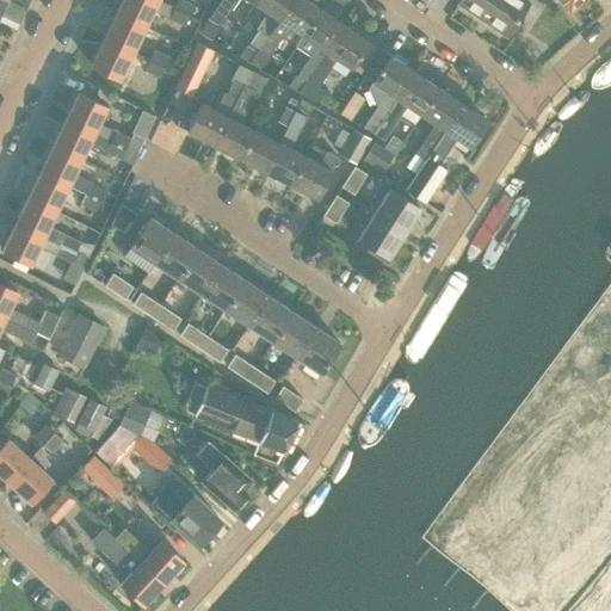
[(122,0),(117,12),(144,25),(152,10),(184,25),(189,14),(172,6),(158,0),(122,0)]
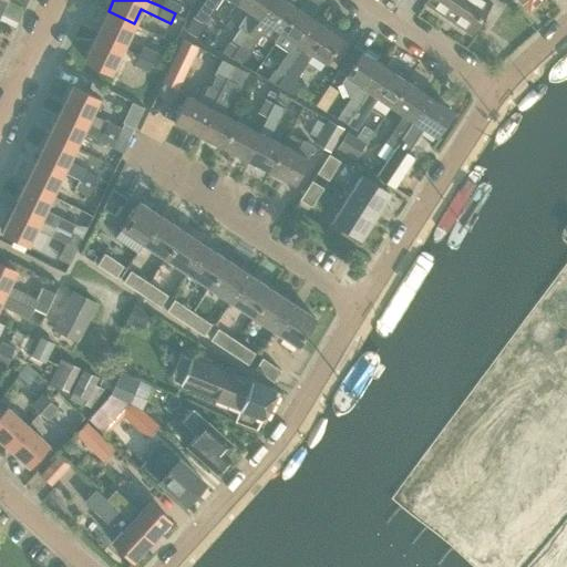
[(179,4),(171,0),(162,0),(160,6),(175,13),(179,4)]
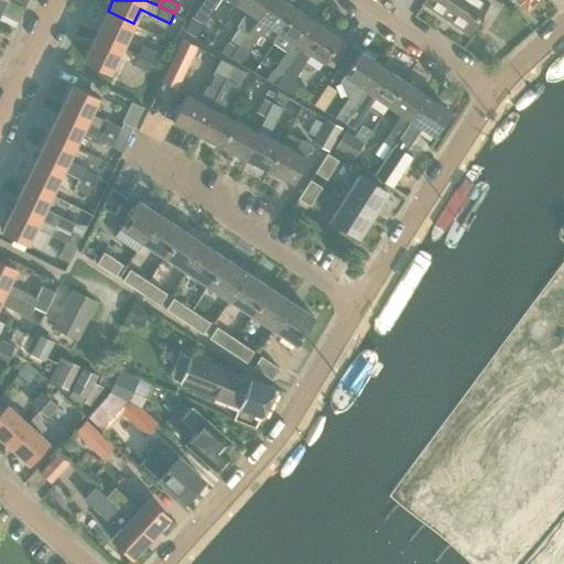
[(217,0),(231,0),(236,2),(237,0),(202,0),(194,13),(185,29),(195,34),(203,20),(204,21),(217,0)]
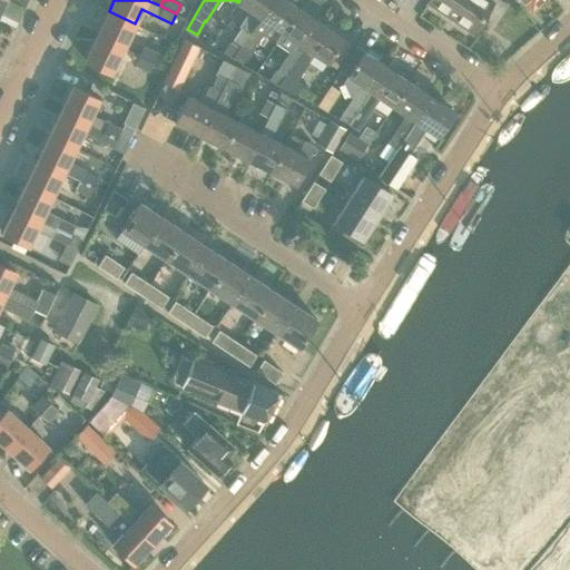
[(223,51),(233,57),(271,0),(239,0),(238,2),(248,10),(237,28),(238,29),(232,39),(223,51)]
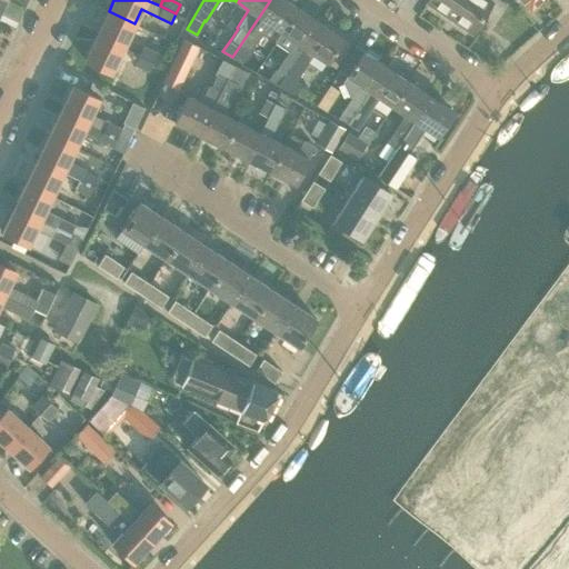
[(268,23),(281,31),(281,32),(298,8),(287,0),(270,0),(232,57),(241,62),(249,51),(268,23)]
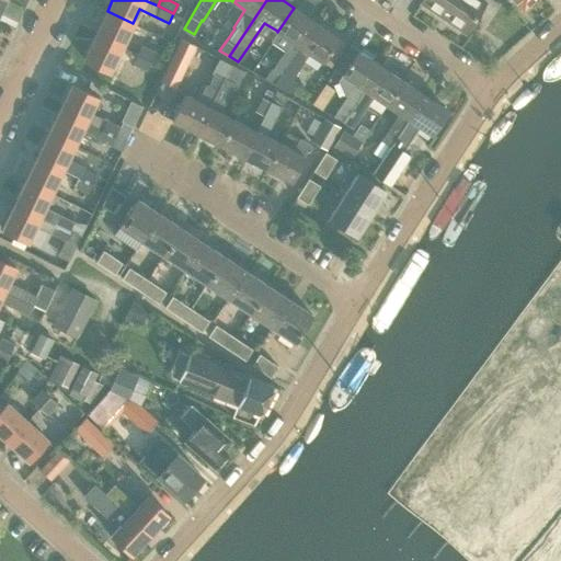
[(485,1),(483,0),(421,0),(420,3),(464,33),(485,1)]
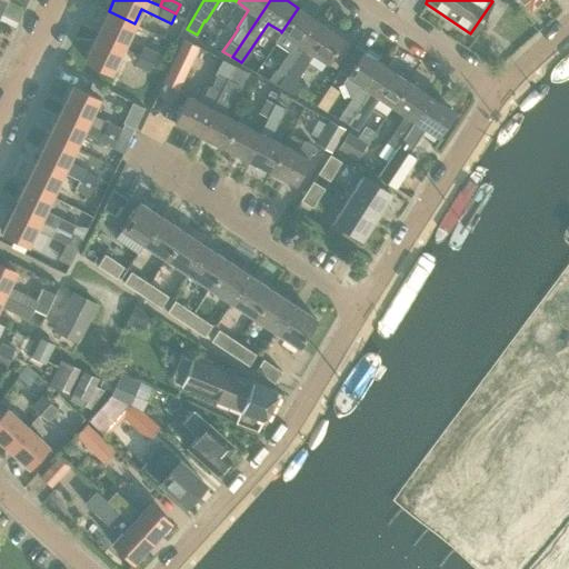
[(521,0),(530,9),(540,0),(521,0)]
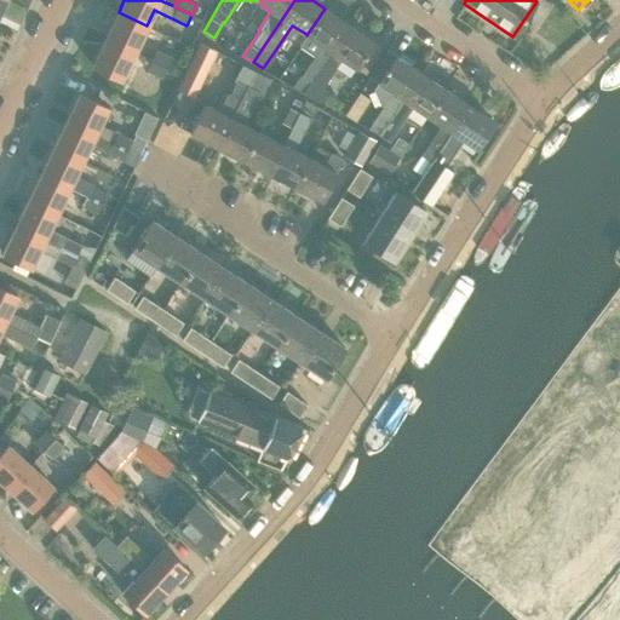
[(306,35),(306,34),(298,46),(314,56),(300,76),(302,76),(294,89),(302,93),(349,24),(325,9),(306,35)]
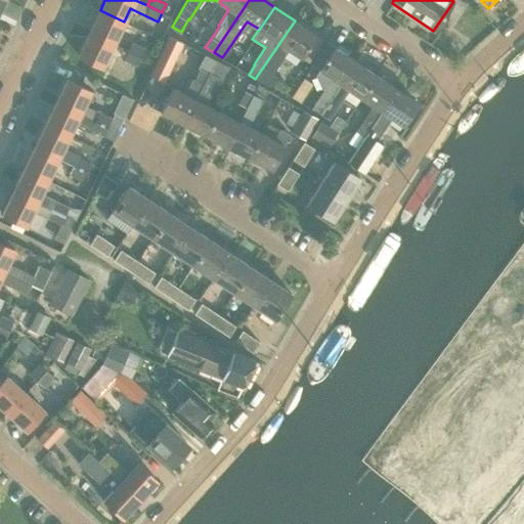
[(114,44),(124,22),(100,10),(89,32),(114,44)]
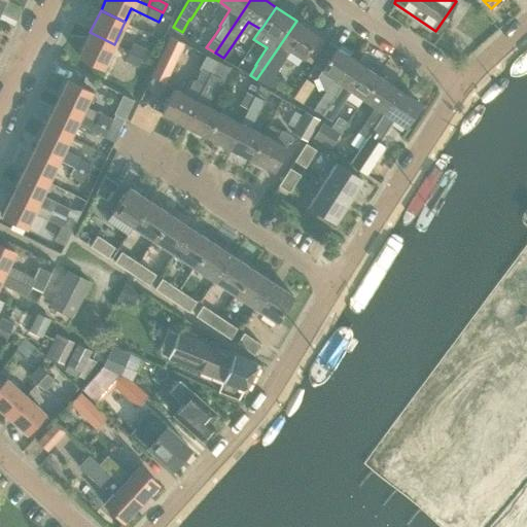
[(296,21),(256,79),(271,86),(278,77),(274,74),(290,49),(302,58),(317,35),(296,21)]
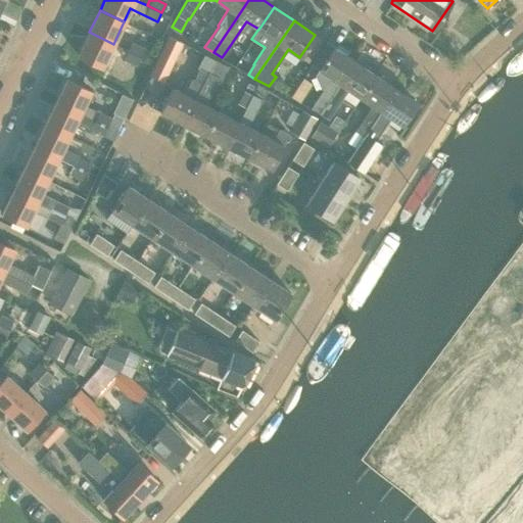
[(102,66),(113,44),(89,32),(79,55),(102,66)]
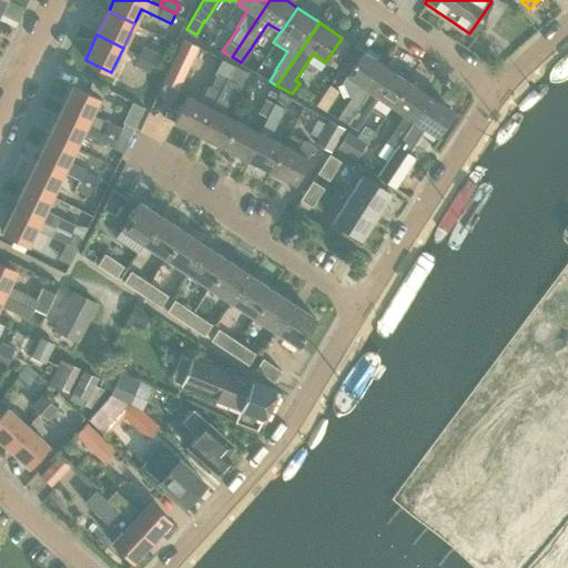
[(185,68),(198,44),(184,39),(173,62),(162,84),(174,90),(185,68)]
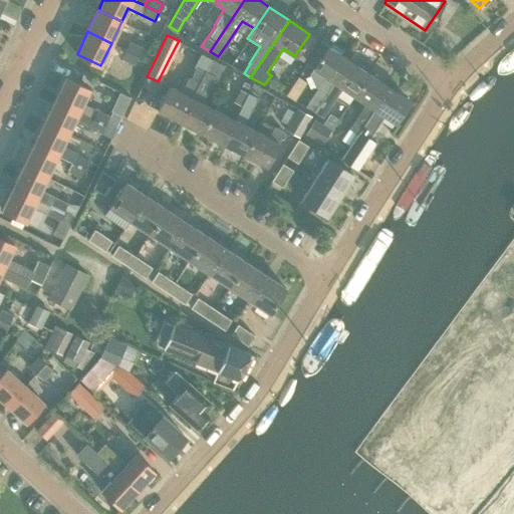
[(143,47),(129,41),(120,58),(135,65),(143,47)]
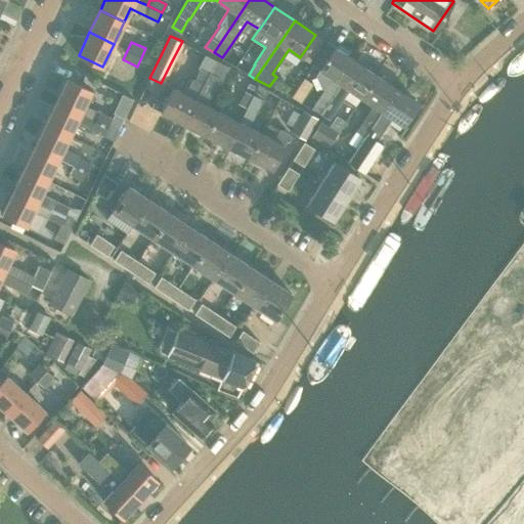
[(311,106),(320,113),(355,61),(334,47),(319,70),(315,76),(320,87),(323,89),(311,106)]
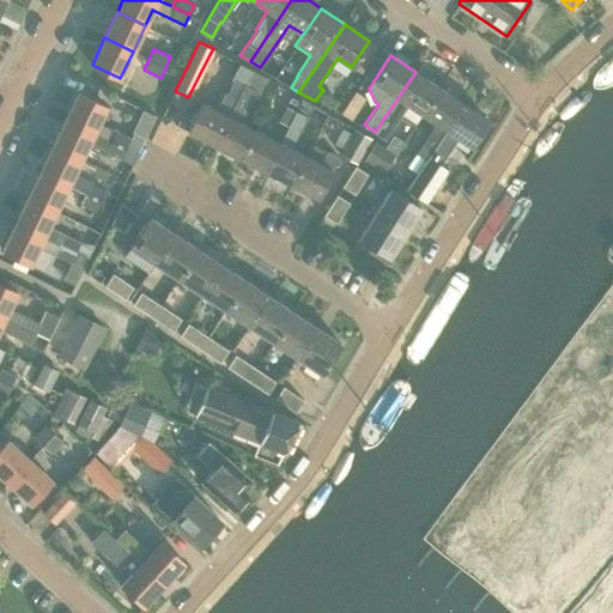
[(188,131),(214,144),(252,70),(240,62),(231,77),(236,79),(229,93),(226,92),(217,110),(202,103),(188,131)]
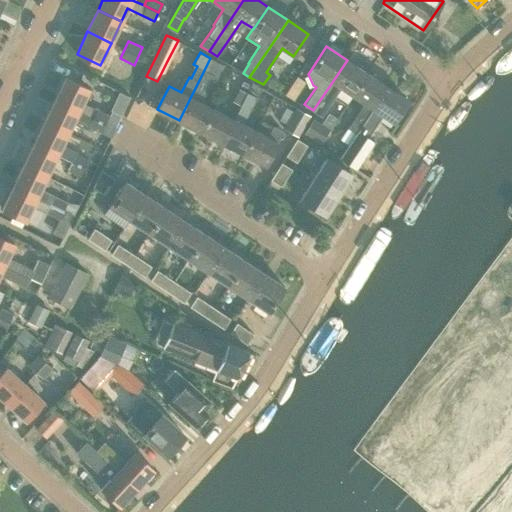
[(210,58),(179,120),(200,131),(212,107),(201,102),(215,75),(221,64),(210,58)]
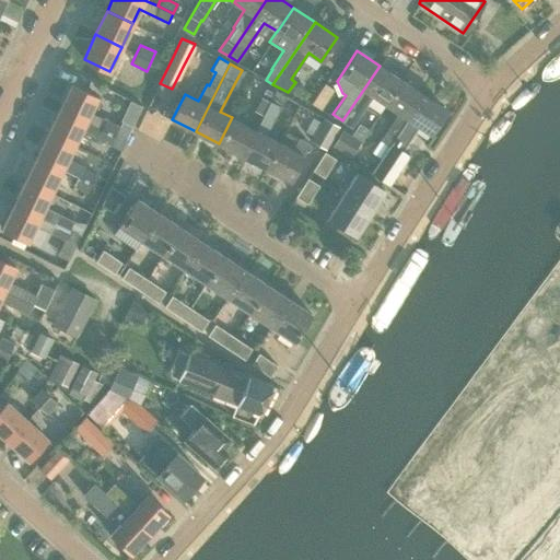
[(373,96),(385,105),(401,81),(380,66),(342,120),(352,127),(373,96)]
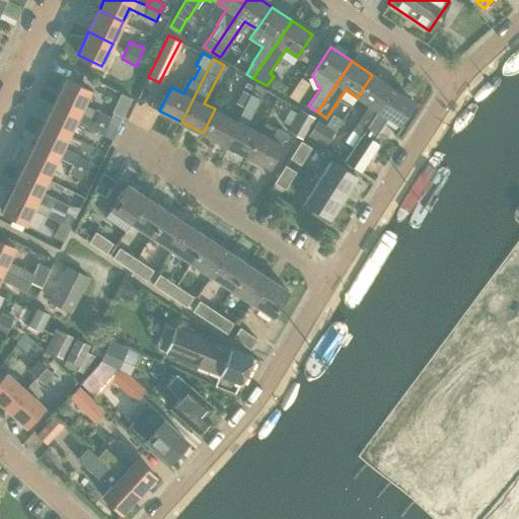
[(356,142),(392,88),(372,75),(357,97),(369,104),(348,137),(356,142)]
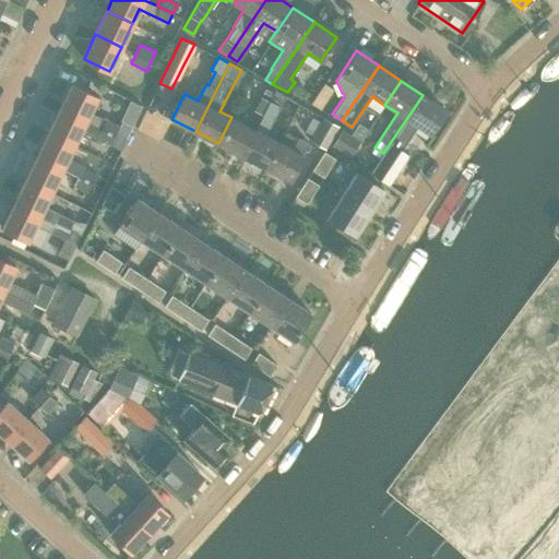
[(71,84),(59,109),(125,141),(129,131),(119,127),(91,113),(98,96),(71,84)]
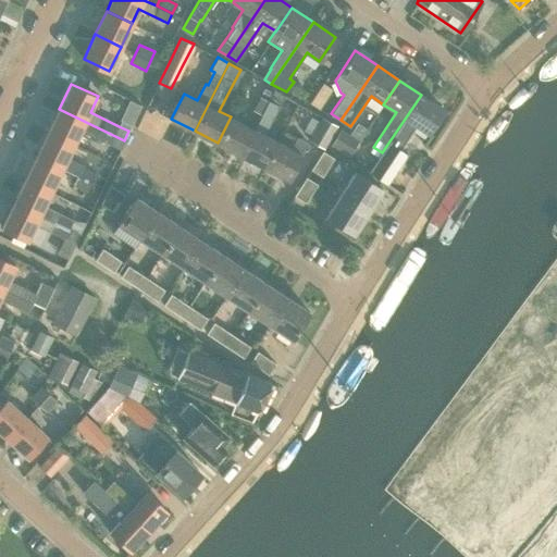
[(255,128),(242,155),(265,166),(279,140),(264,134),(280,104),(279,104),(284,95),(274,89),(269,100),(261,96),(255,110),(263,114),(256,130),(255,128)]
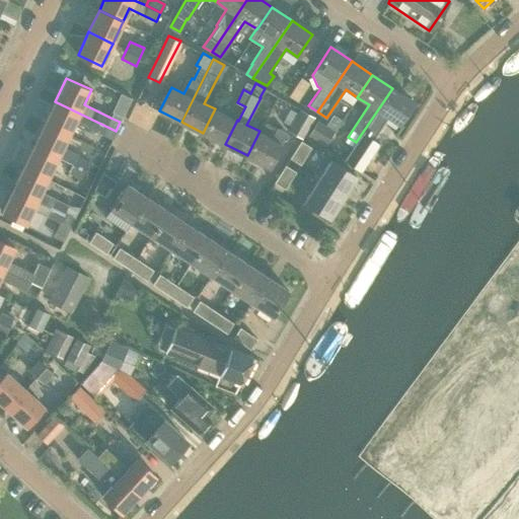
[(413,102),(392,88),(356,142),(356,143),(350,152),(367,163),(375,152),(365,145),(376,130),(377,131),(386,117),(398,124),(413,102)]
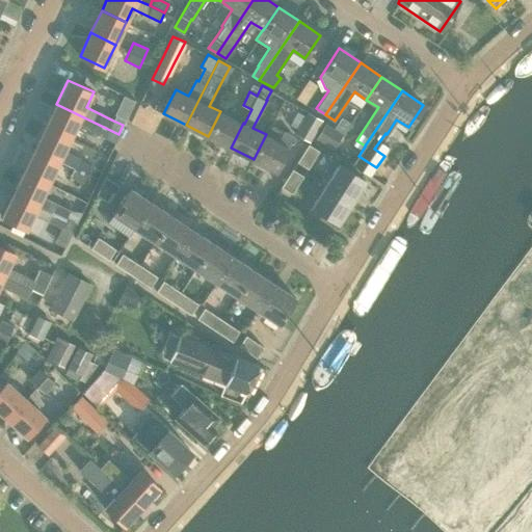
[(56,104),(46,126),(71,137),(77,125),(104,138),(114,143),(118,134),(56,104)]
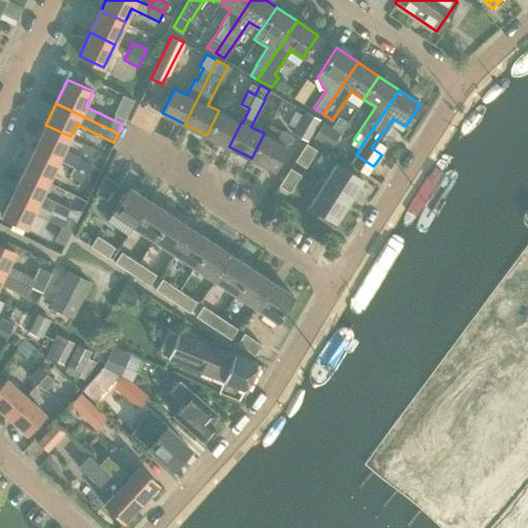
[(219,110),(206,135),(229,146),(241,122),(219,110)]
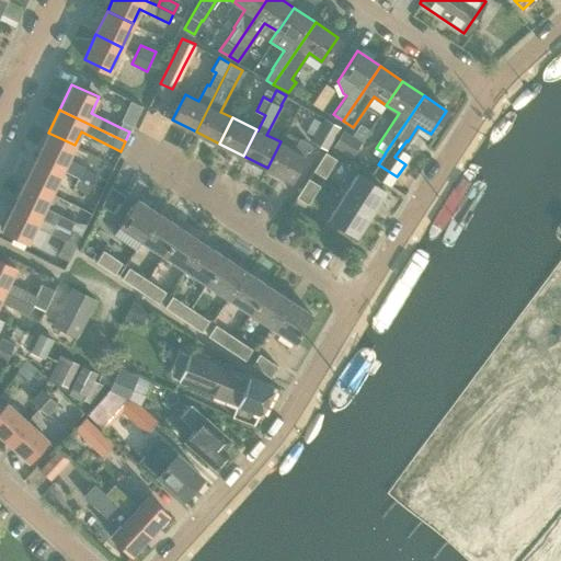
[(327,149),(340,127),(324,117),(310,140),(327,149)]
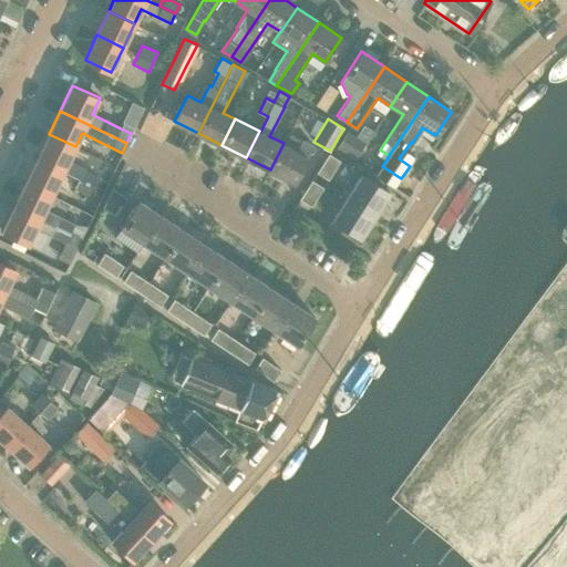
[(49,134),(38,157),(64,171),(79,178),(93,185),(104,191),(109,181),(98,176),(84,169),(85,167),(70,160),(75,146),(49,134)]
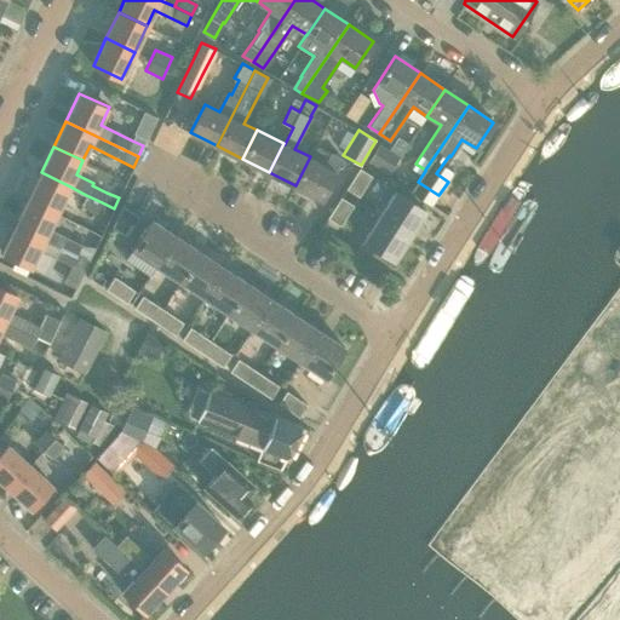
[(400,158),(389,150),(379,165),(390,172),(400,158)]
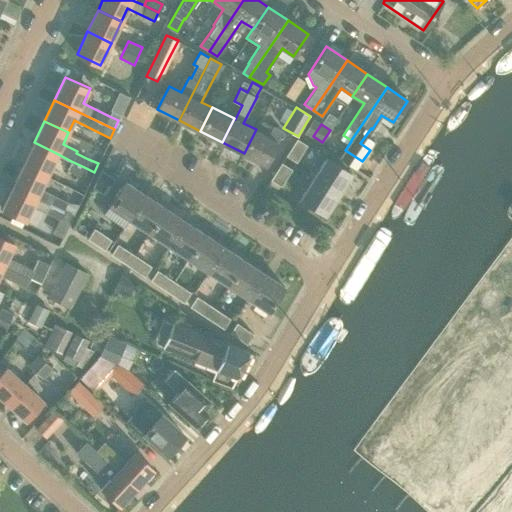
[(256,129),(244,153),(266,164),(277,141),(283,130),(274,125),(268,136),(256,129)]
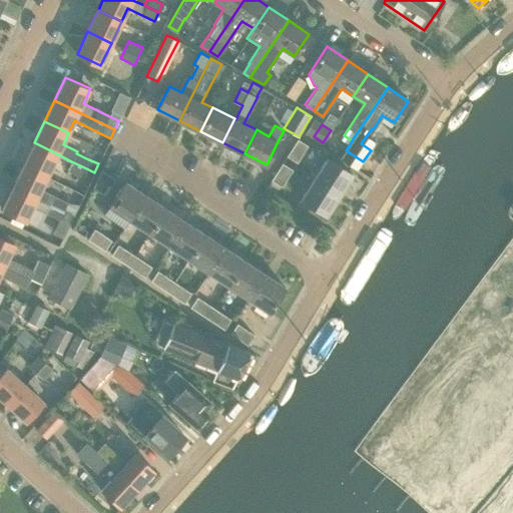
[(297,162),(307,146),(297,139),(287,155),(297,162)]
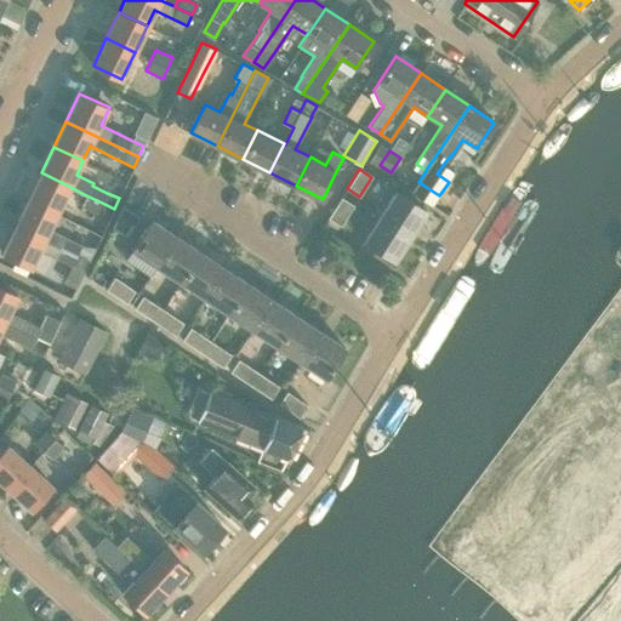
[(41,172),(28,201),(57,215),(70,187),(41,172)]
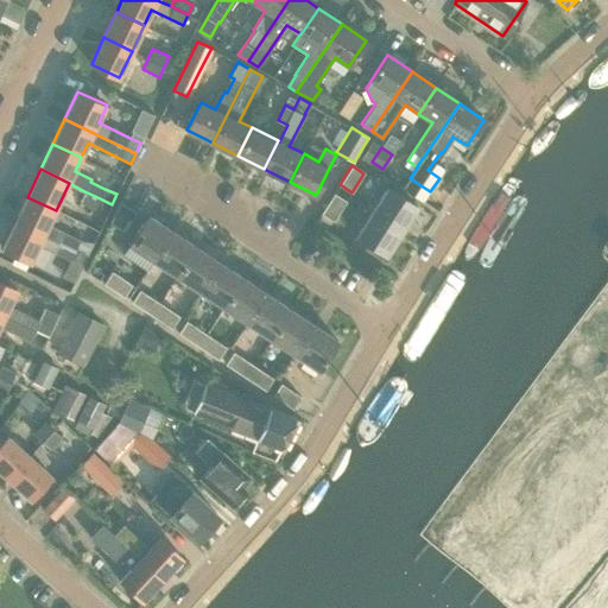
[(409,178),(400,190),(420,203),(429,191),(409,178)]
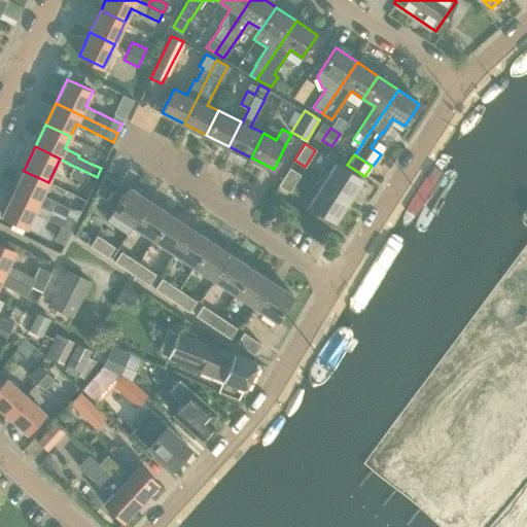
[(322,183),(348,199),(361,178),(336,162),(322,183)]
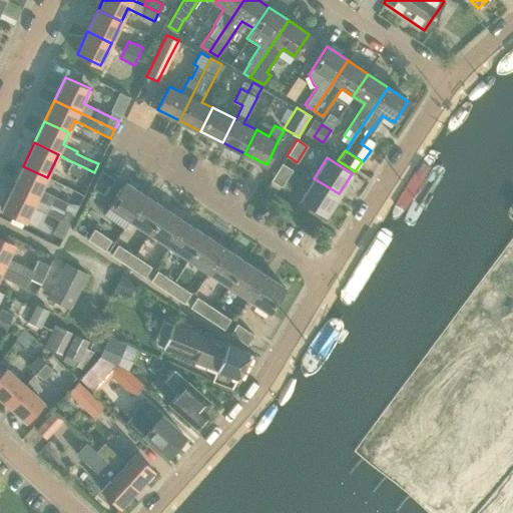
[(71,161),(66,170),(79,176),(84,167),(71,161)]
